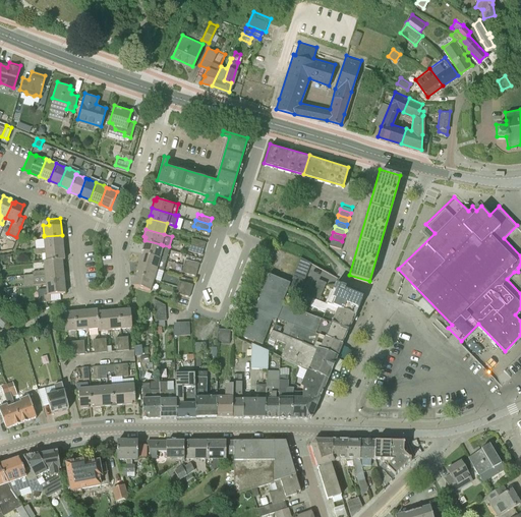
[(45,247),(63,246),(62,235),(44,236),(44,245),(44,248),(45,247)]
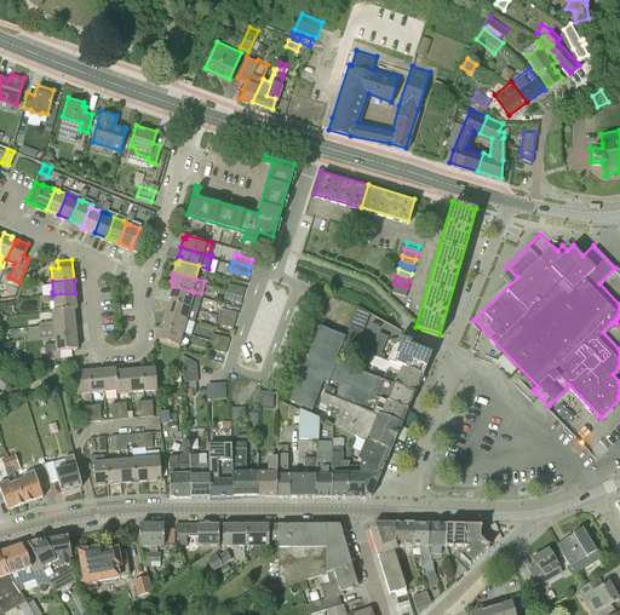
[(225,287),(242,292),(245,285),(228,280),(225,287)]
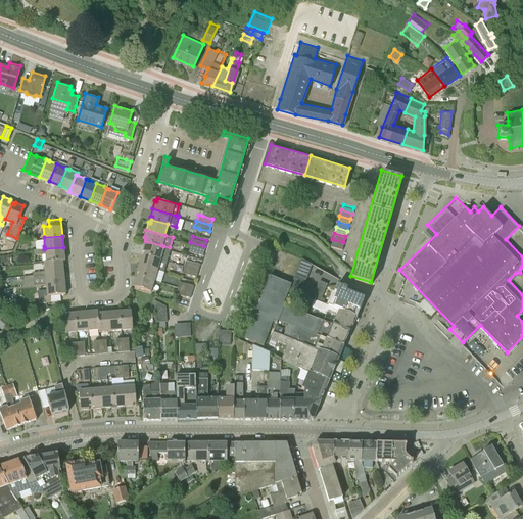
[(343,242),(332,239),(331,244),(342,248),(343,242)]
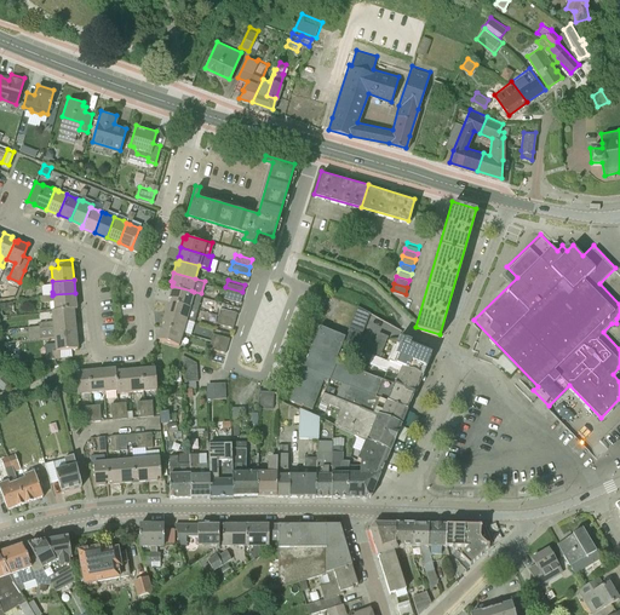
[(170,295),(172,295),(171,299),(190,304),(194,292),(191,291),(172,286),(170,295)]
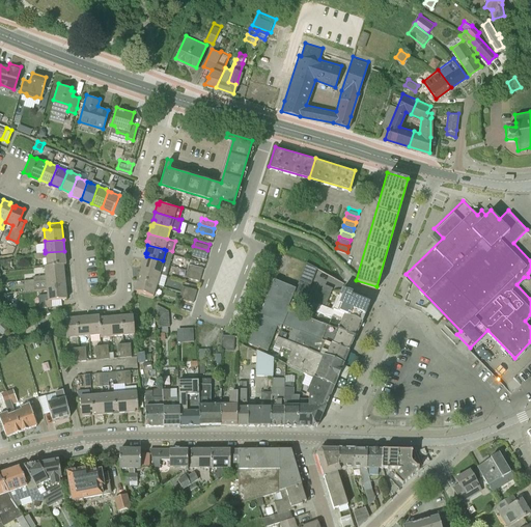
[(205,256),(207,250),(193,246),(191,252),(196,253),(205,256)]
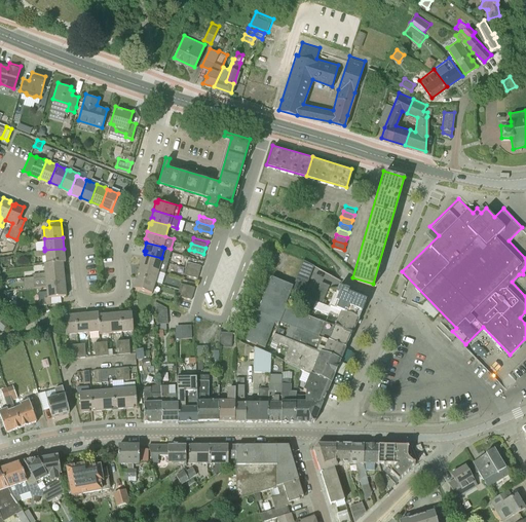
[(45,253),(46,261),(46,262),(63,260),(65,260),(64,249),(45,250),(45,253)]
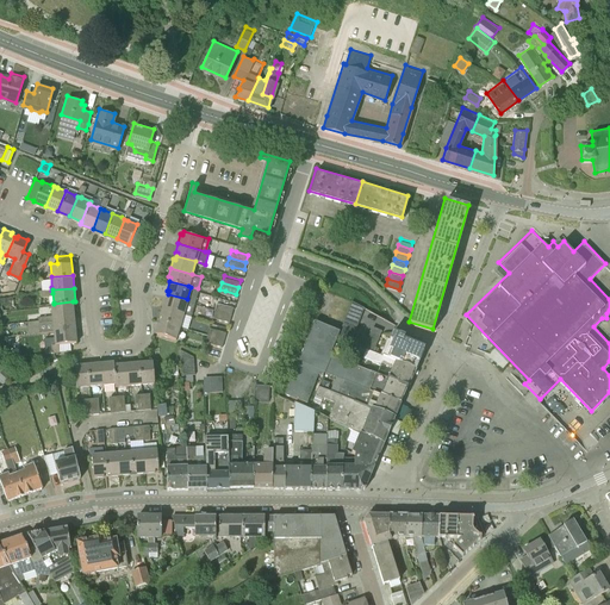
[(184,312),(187,299),(168,294),(167,297),(165,297),(162,306),(184,312)]
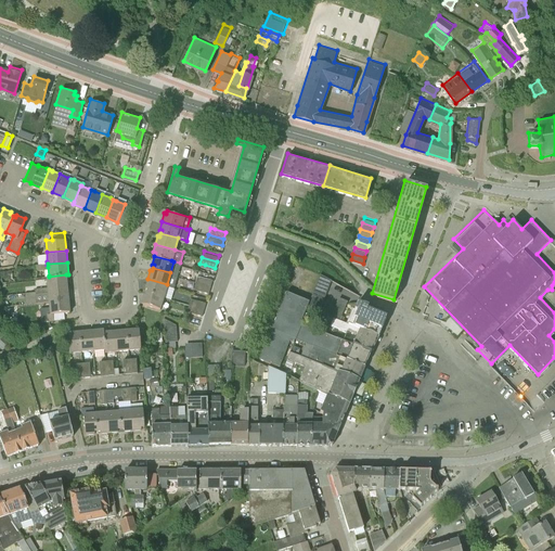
[(315,281),(328,285),(331,278),(320,271),(315,281)]
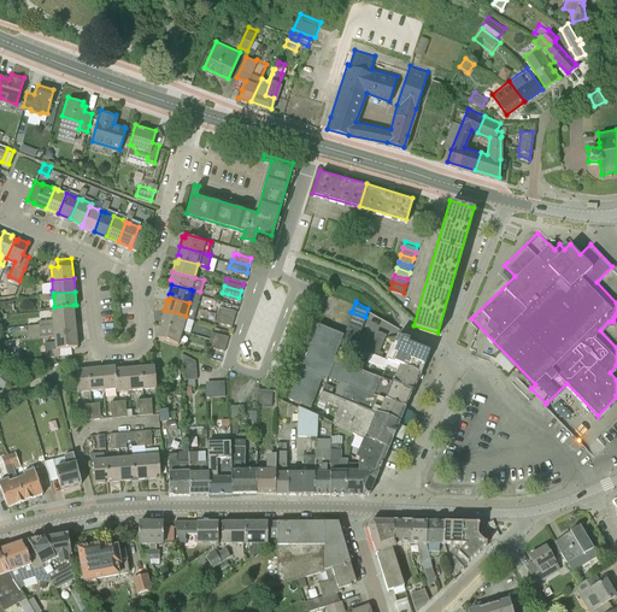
[(217,311),(234,316),(236,309),(224,305),(218,304),(217,311)]
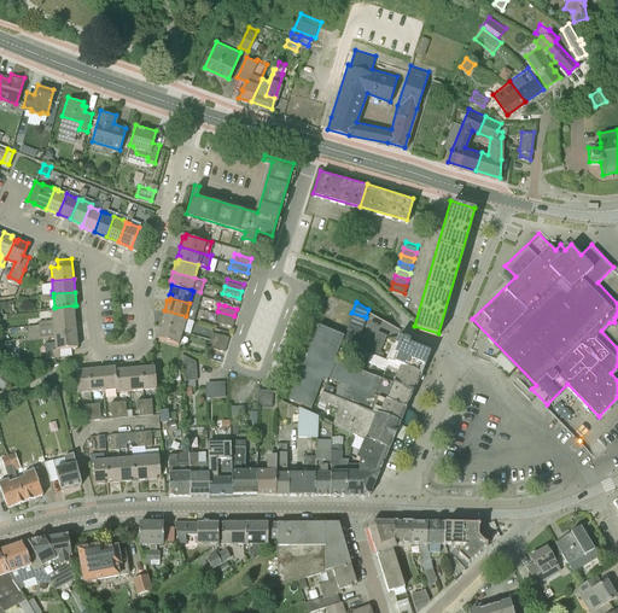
[(52,316),(52,321),(75,319),(74,305),(54,308),(54,307),(51,307),(52,316)]
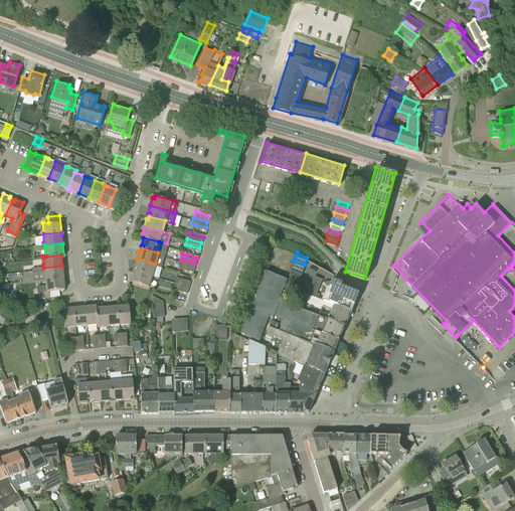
[(152,274),(155,264),(137,259),(135,266),(137,267),(136,269),(152,274)]
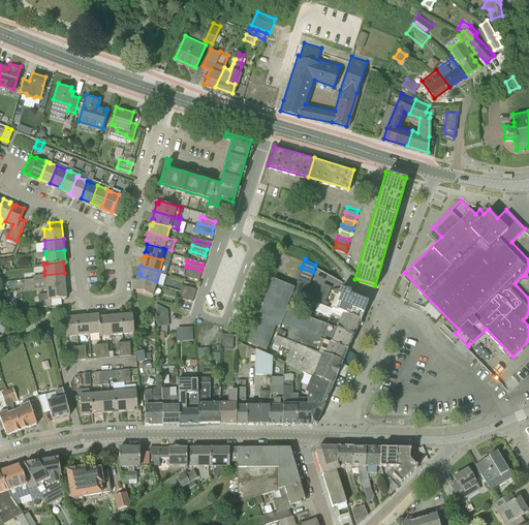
[(198,277),(200,271),(186,267),(184,273),(189,274),(198,277)]
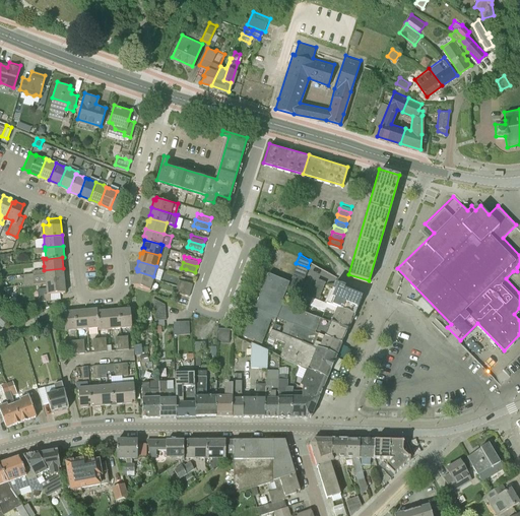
[(294,268),(305,272),(308,267),(296,263),(294,268)]
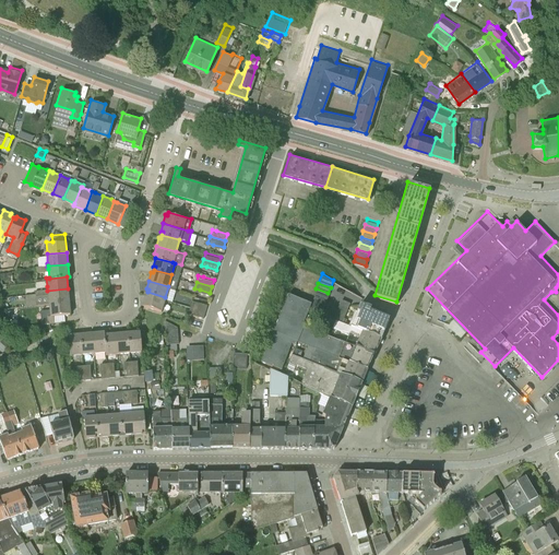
[(68,288),(47,291),(47,286),(40,287),(42,294),(35,294),(35,303),(49,302),(69,300),(68,288)]
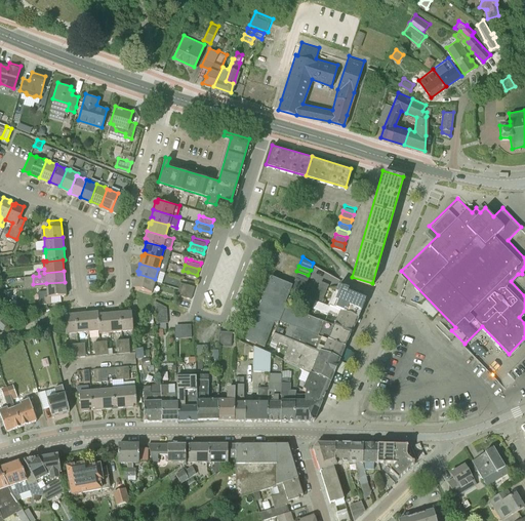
[(294,276),(306,280),(308,275),(296,271),(294,276)]
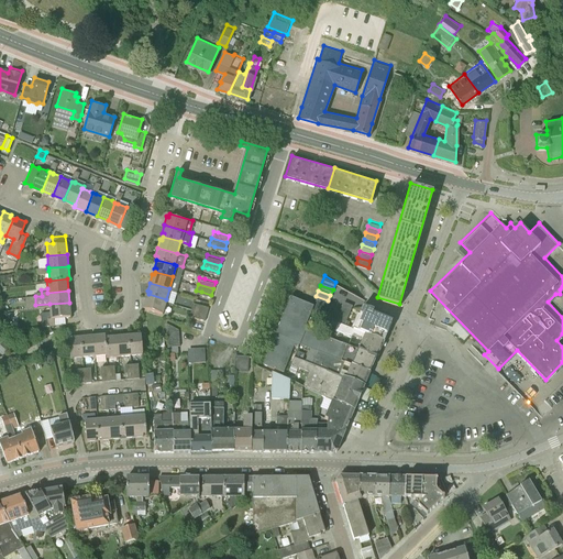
[(163,311),(166,299),(148,294),(147,297),(145,297),(143,306),(163,311)]
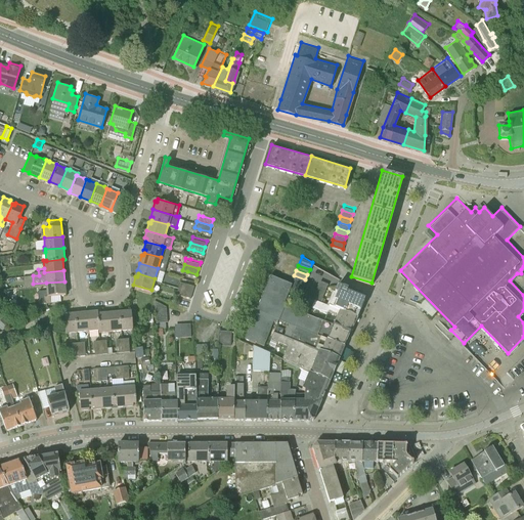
[(294,323),(301,327),(344,344),(350,330),(323,318),(323,319),(284,303),(289,289),(292,282),(291,282),(270,273),(245,336),(263,344),(273,319),(276,320),(277,317),(294,323)]
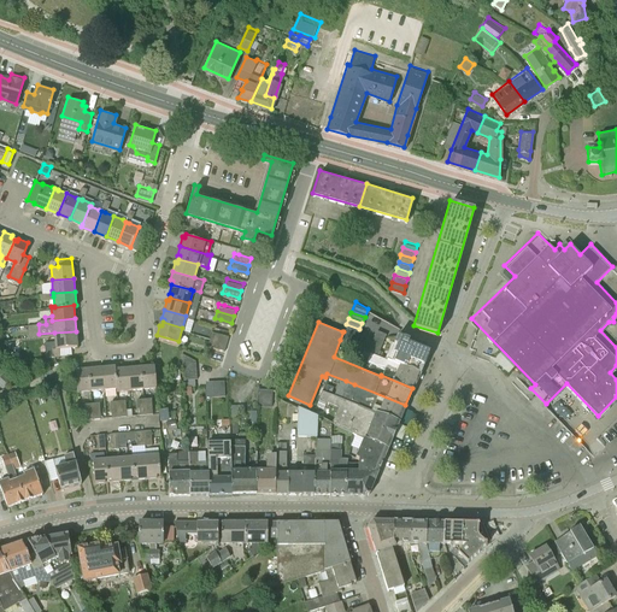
[(344,330),(357,335),(359,329),(346,324),(344,330)]
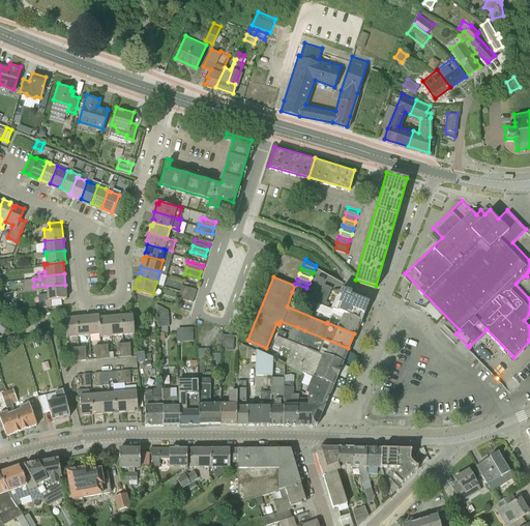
[(179,289),(195,293),(197,287),(181,282),(179,289)]
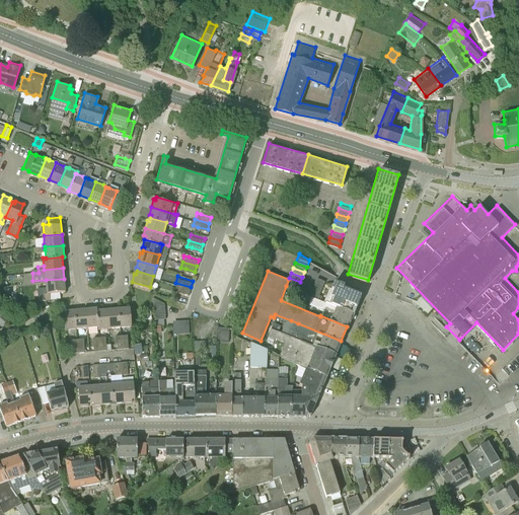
[(310,289),(318,292),(324,279),(316,276),(310,289)]
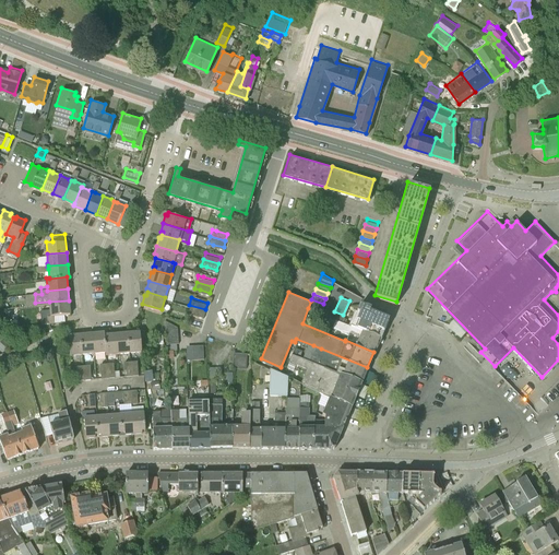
[(311,300),(308,308),(320,311),(323,304),(311,299),(310,300),(311,300)]
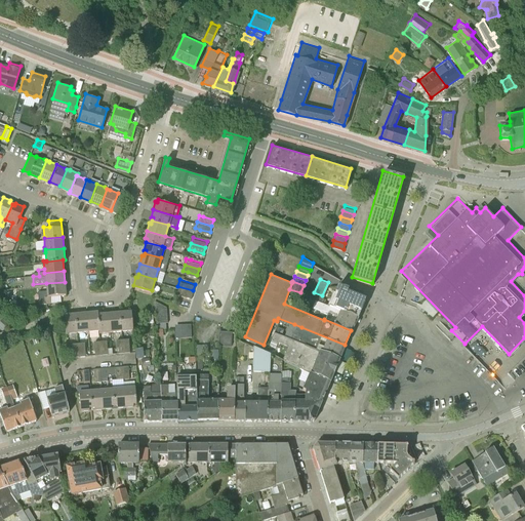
[(38,290),(39,302),(50,301),(50,294),(66,292),(65,282),(38,284),(39,290),(38,290)]
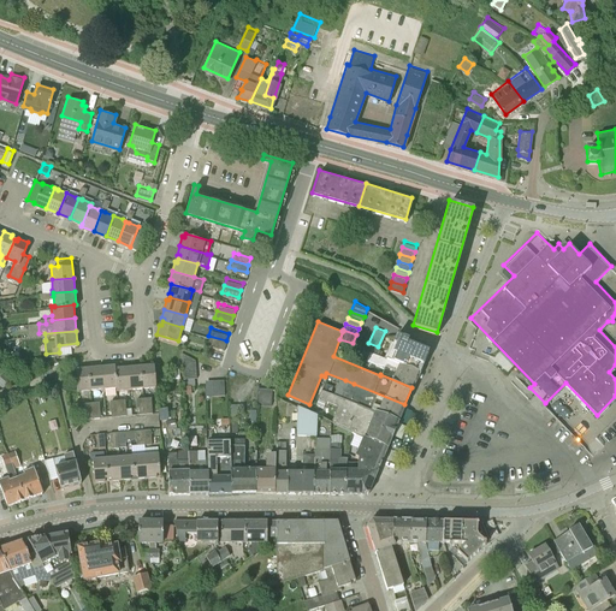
[(386,356),(420,369),(428,349),(407,340),(408,338),(396,332),(391,344),(386,356)]
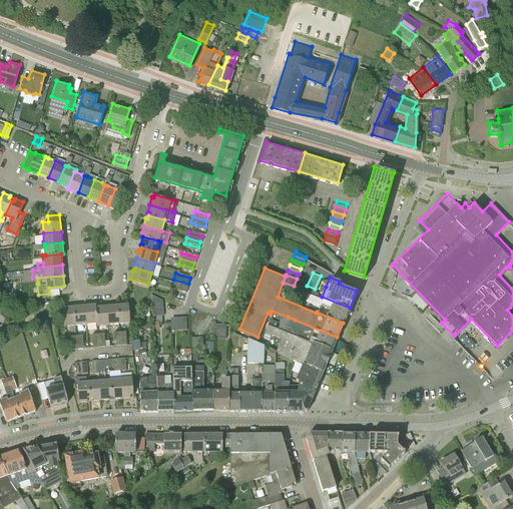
[(186,290),(188,284),(173,280),(172,286),(186,290)]
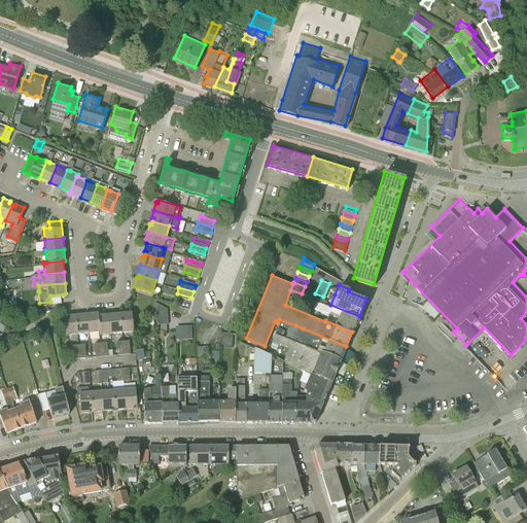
[(325,320),(352,332),(359,316),(330,305),(322,302),(313,299),(310,297),(307,304),(328,313),(325,320)]
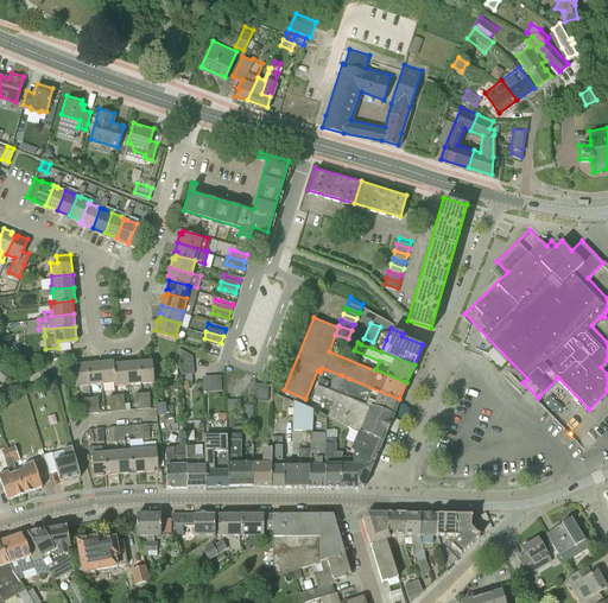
[(194,369),(192,353),(178,346),(181,370),(194,369)]
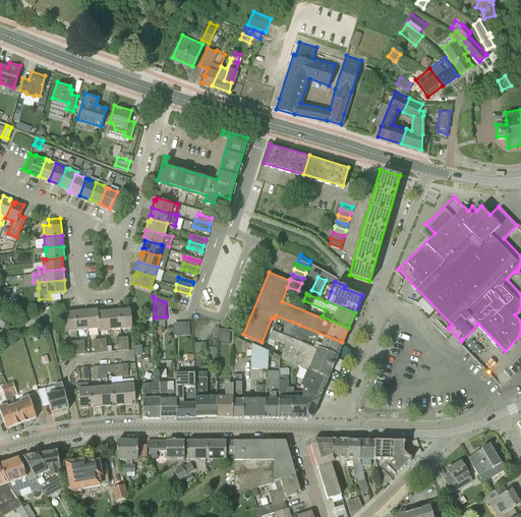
[(120,327),(131,326),(130,306),(119,307),(120,327)]
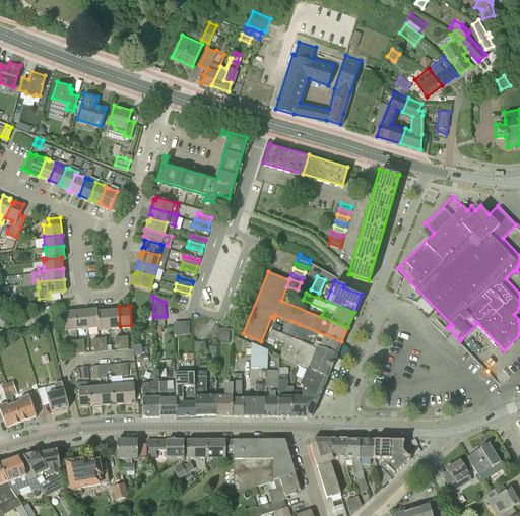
[(87,326),(98,325),(96,309),(96,307),(85,308),(87,326)]
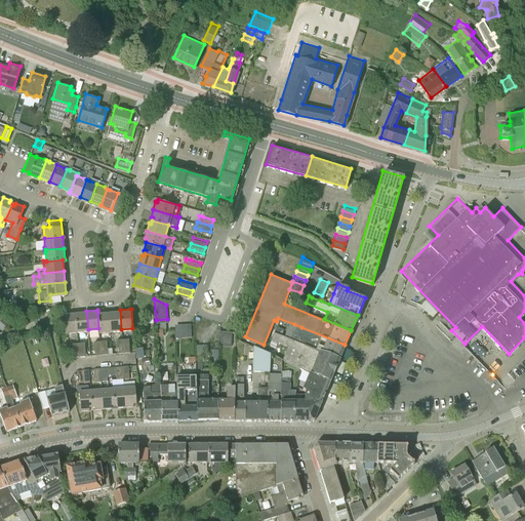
[(110,330),(121,329),(120,310),(109,311),(110,330)]
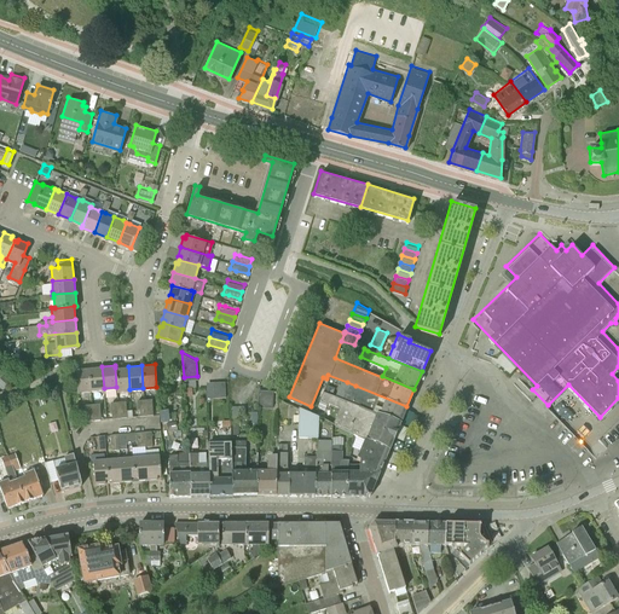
[(171,366),(171,378),(180,378),(180,365),(171,366)]
